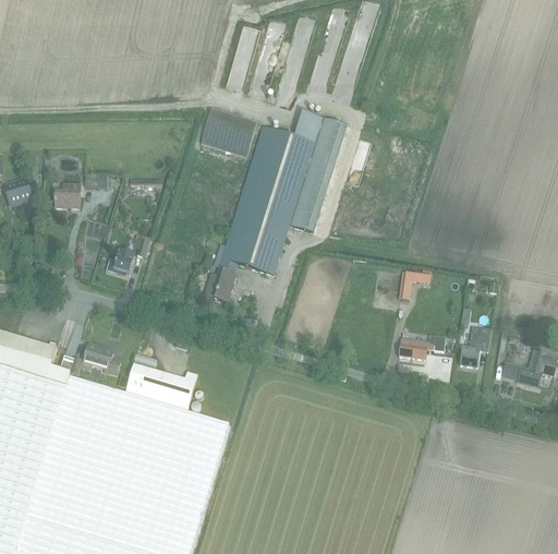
[(322,31),(323,24),(304,20),(303,26),(322,31)]
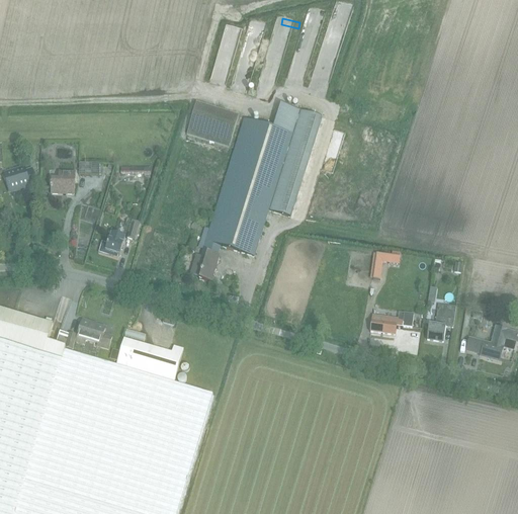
[(314,30),(299,62),(311,66),(325,35),(314,30)]
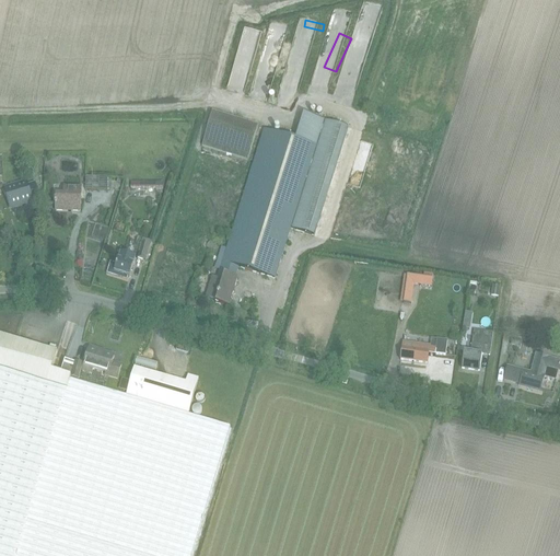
[(200,142),(246,155),(257,123),(211,108),(200,142)]
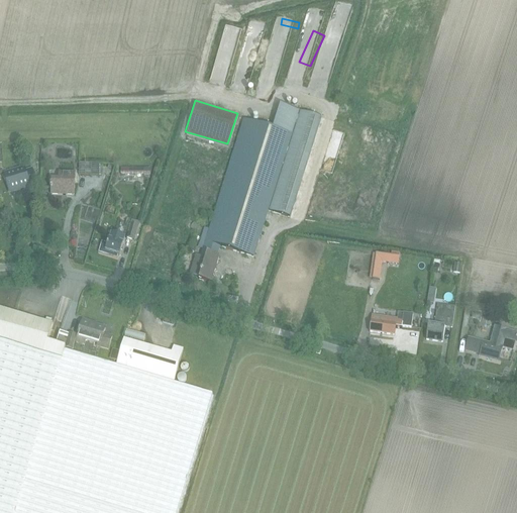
[(242,115),(205,238),(220,242),(253,253),(268,207),(290,213),(320,113),(279,100),(272,123),(242,115)]
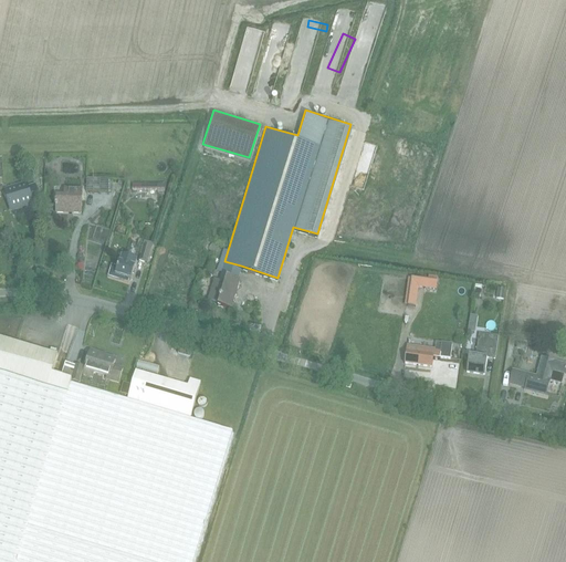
[(163,167),(174,170),(176,159),(165,156),(163,167)]
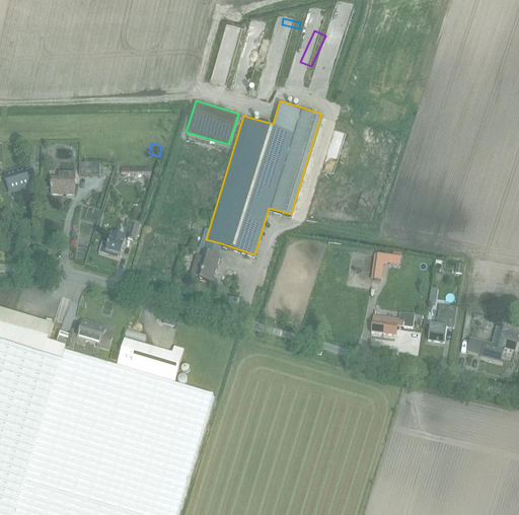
[(79,172),(99,173),(100,161),(80,160),(79,172)]
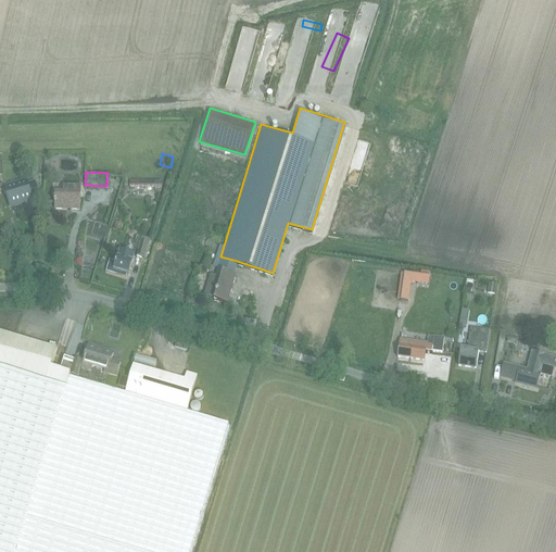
[(169,177),(147,177),(147,173),(138,173),(138,180),(142,180),(143,188),(161,188),(161,180),(169,180),(169,177)]
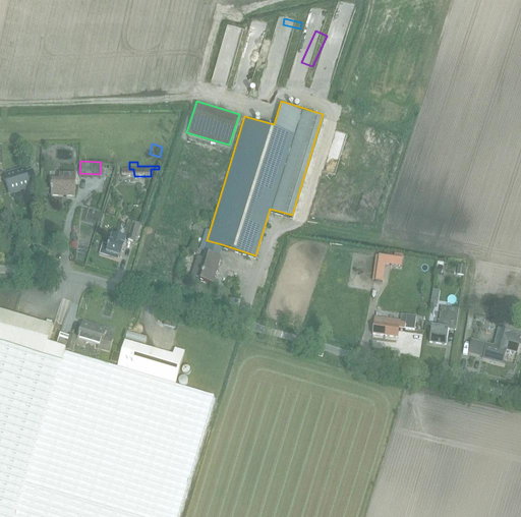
[(24,168),(14,170),(5,173),(9,189),(30,183),(29,180),(36,178),(33,166),(24,169),(24,168)]
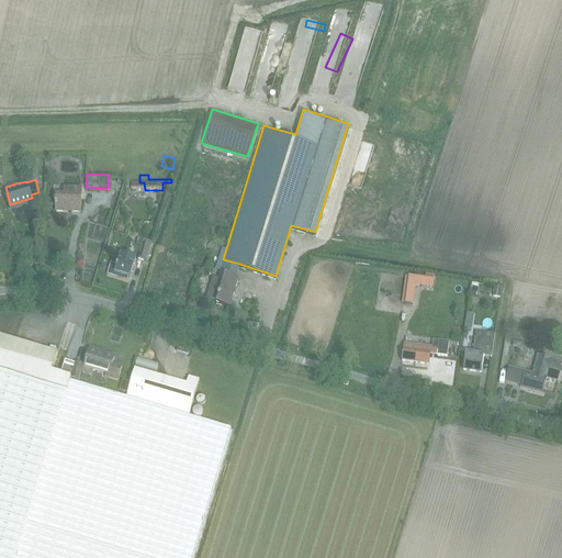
[(56,192),(56,197),(56,208),(80,209),(81,183),(64,183),(64,192),(56,192)]
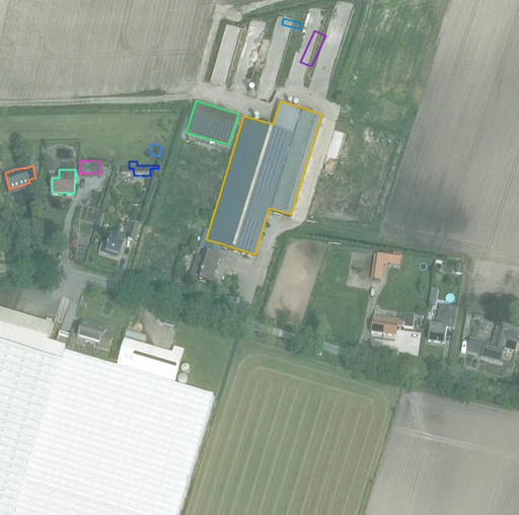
[(128,235),(135,237),(141,220),(133,218),(128,235)]
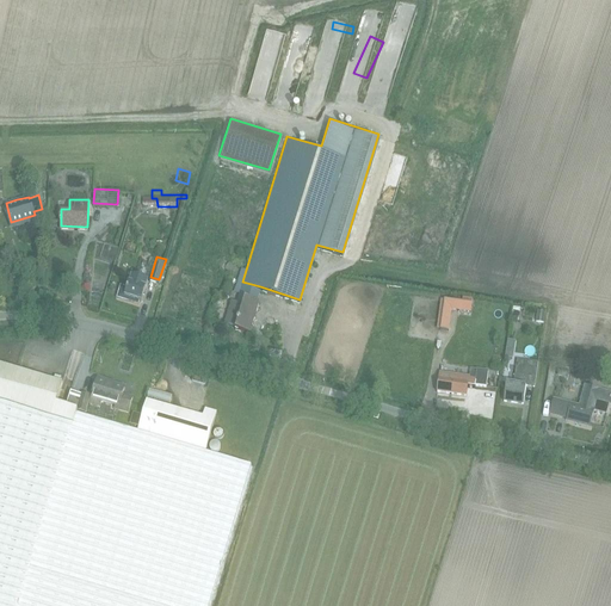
[(122,283),(118,295),(134,300),(135,296),(141,297),(144,286),(148,277),(131,272),(130,279),(129,279),(129,282),(128,285),(122,283)]
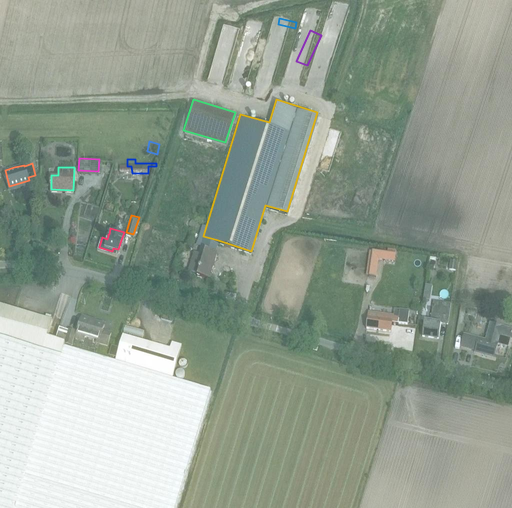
[(194,249),(191,259),(188,268),(198,271),(197,273),(209,277),(217,251),(215,250),(218,240),(203,236),(199,250),(194,249)]
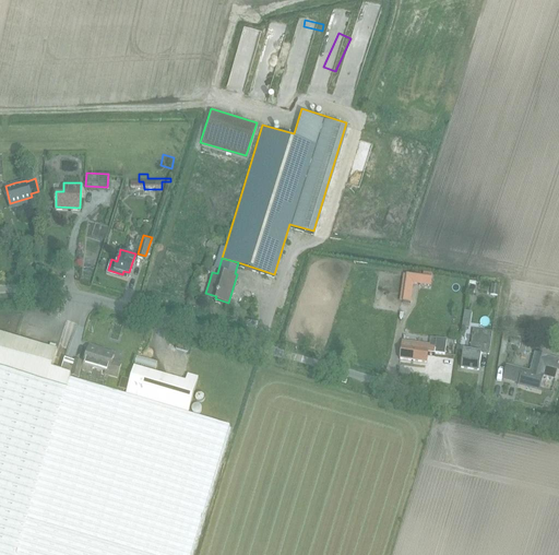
[(406,271),(403,298),(411,299),(414,272),(406,271)]
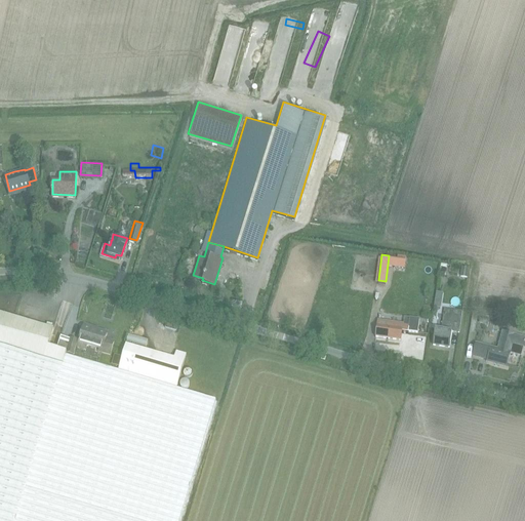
[(395,256),(394,264),(405,265),(406,257),(395,256)]
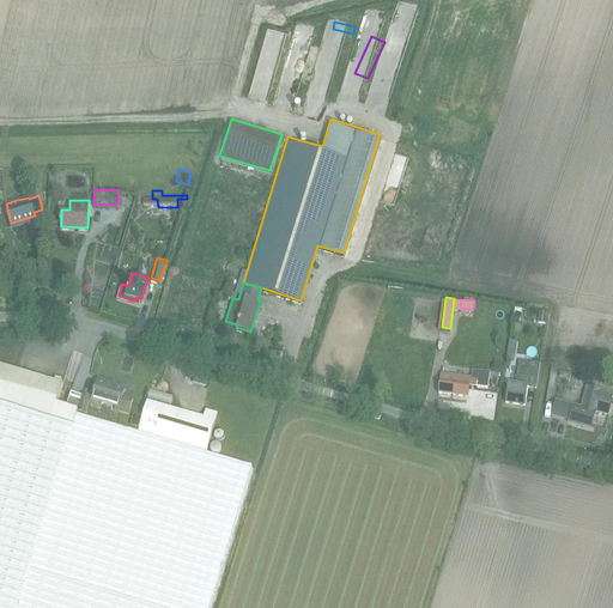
[(510,338),(507,354),(514,356),(517,339),(510,338)]
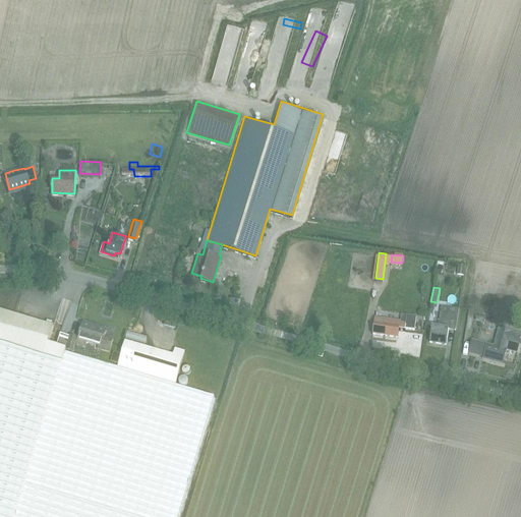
[(431,324),(429,339),(447,341),(449,327),(456,328),(459,305),(442,303),(439,325),(431,324)]
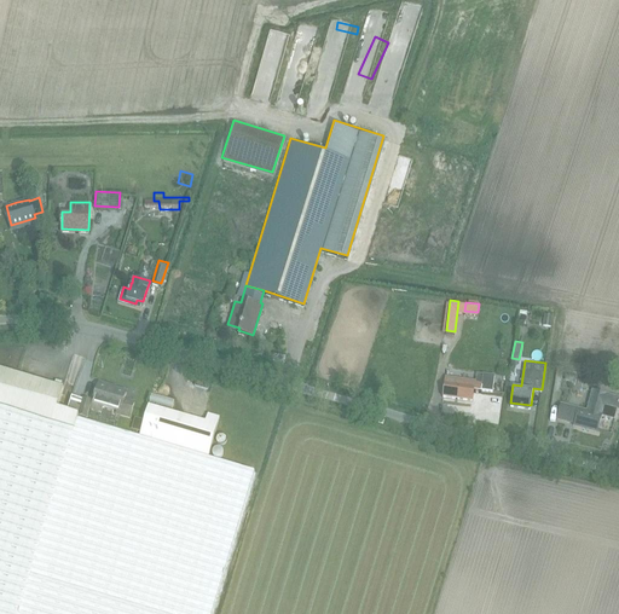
[(0,613),(209,613),(254,468),(208,453),(219,413),(208,410),(206,418),(149,401),(139,433),(77,415),(79,411),(82,397),(71,393),(68,407),(57,405),(63,384),(0,364),(0,613)]
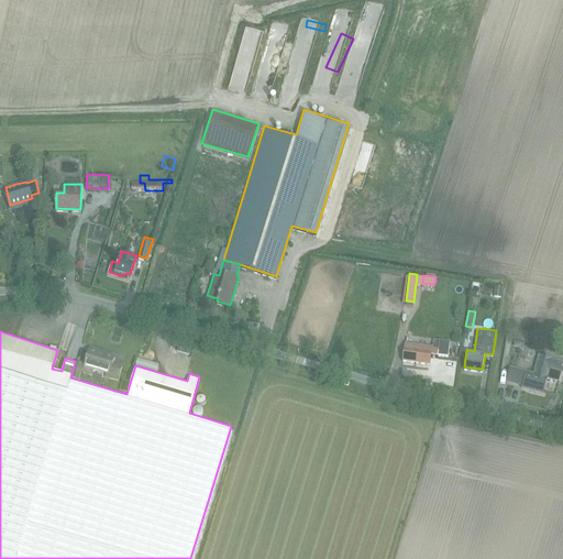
[(406,339),(403,358),(430,362),(431,353),(438,354),(438,352),(448,353),(450,339),(433,337),(433,343),(406,339)]
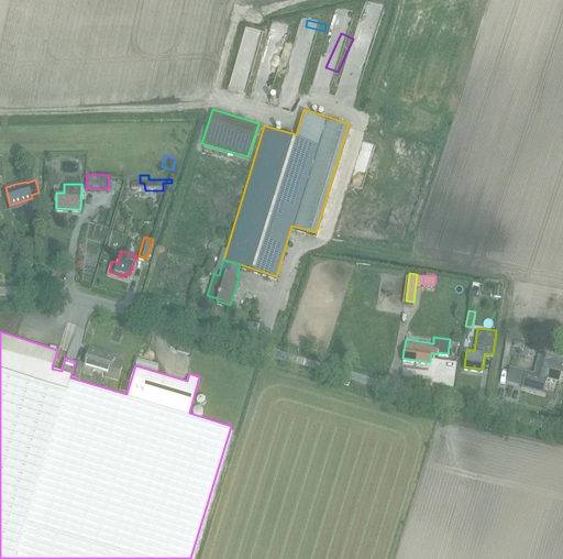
[(100,348),(90,344),(83,370),(91,372),(94,366),(107,371),(106,373),(118,376),(122,363),(113,360),(114,354),(100,350),(100,348)]
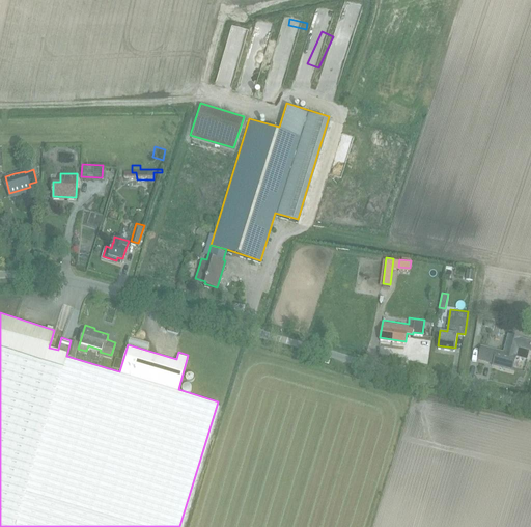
[(493,361),(493,363),(512,368),(515,354),(527,357),(529,349),(530,350),(530,348),(530,338),(521,336),(521,335),(508,332),(503,351),(481,344),(478,357),(493,361)]
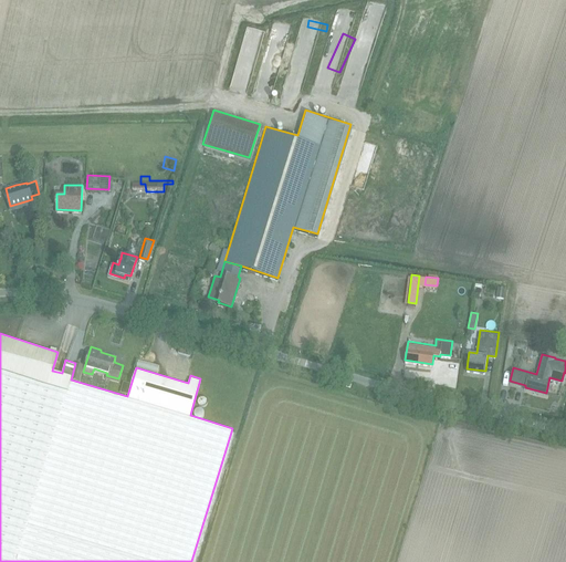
[(76,362),(72,376),(80,378),(84,364),(76,362)]
